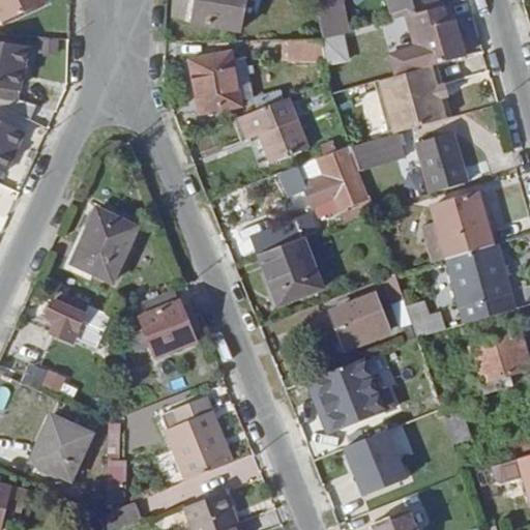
[(0,0),(0,11),(5,23),(49,3),(47,0),(0,0)]
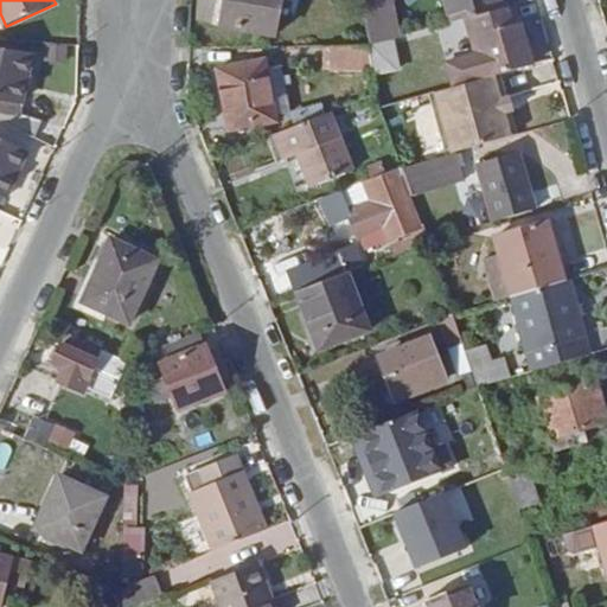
[(227,0),(223,26),(275,36),(282,0),(227,0)]
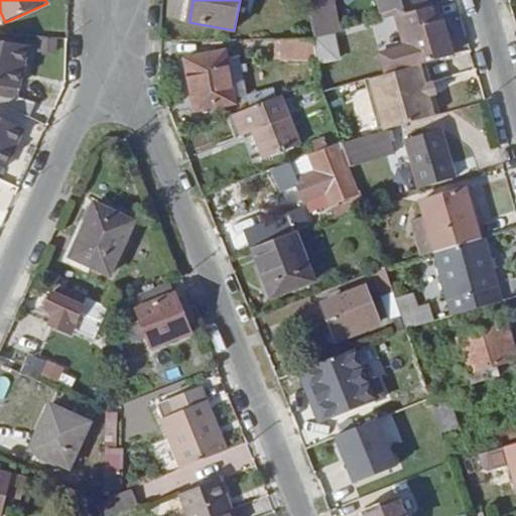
[(311,0),(312,14),(316,39),(335,34),(328,12),(328,0),(311,0)]
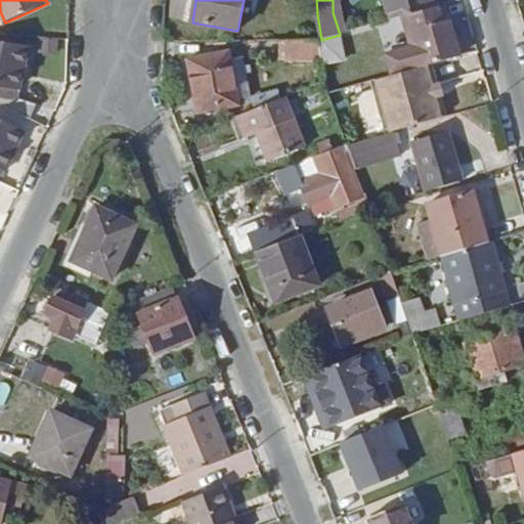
[(433,0),(385,0),(391,19),(402,16),(436,7),(433,0)]
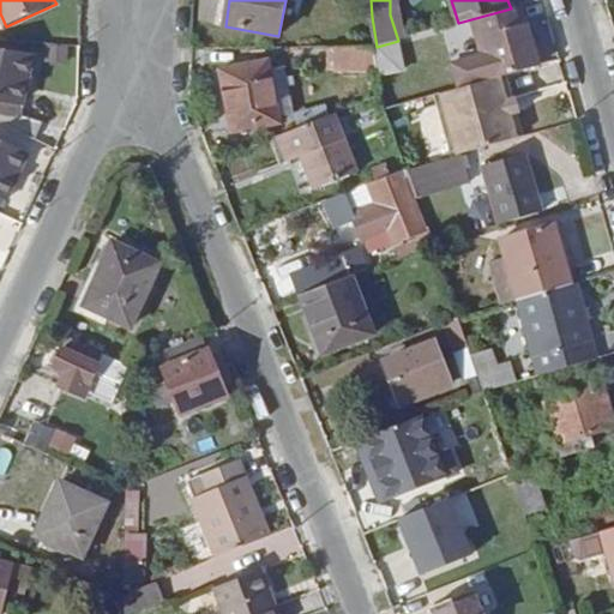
[(471,19),(477,40),(488,82),(542,66),(530,25),(530,24),(522,26),(516,7),(511,8),(471,19)]
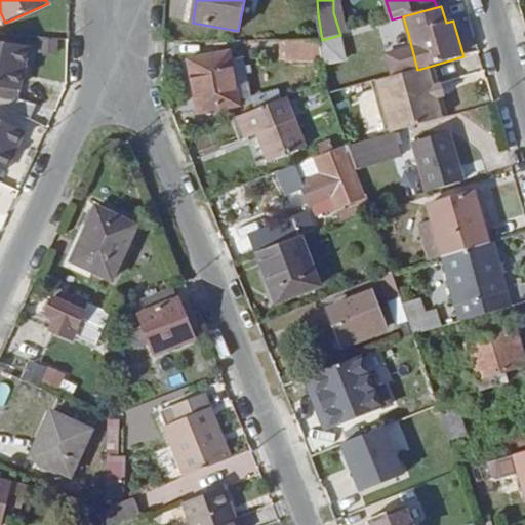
[(332,94),(366,85),(357,54),(370,49),(364,29),(340,35),(322,40),(325,62),(327,81),(332,94)]
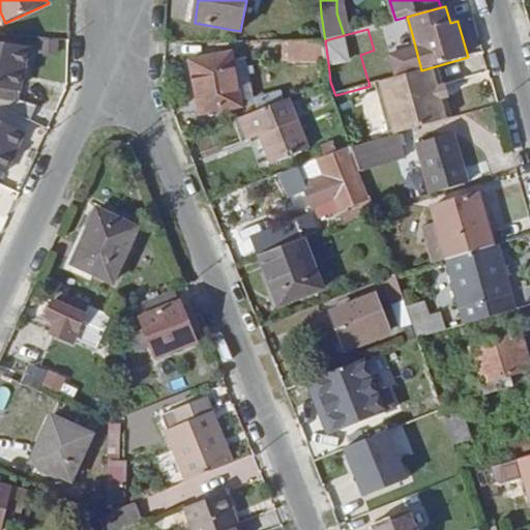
[(59,54),(60,41),(49,40),(48,53),(59,54)]
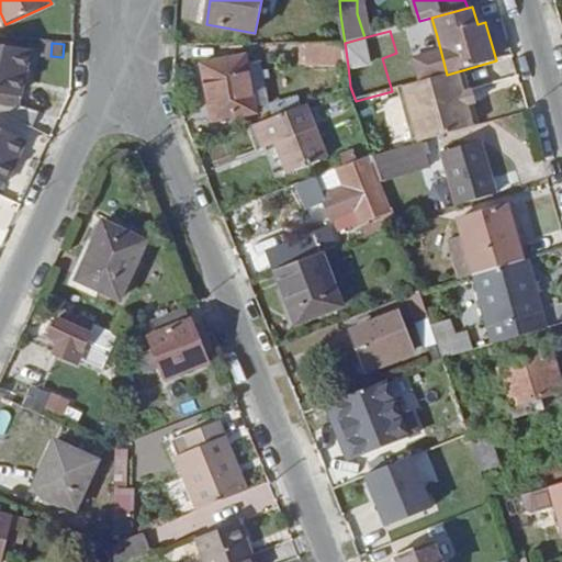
[(308,66),(348,66),(345,43),(308,43),(308,66)]
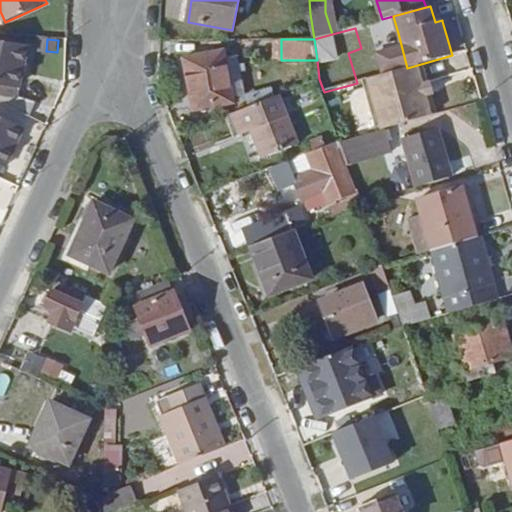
[(29,49),(0,43),(0,102),(30,116),(35,103),(19,99),(21,89),(29,49)]
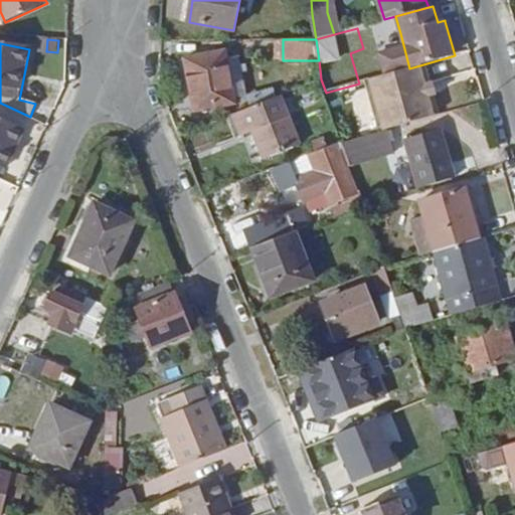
[(186,59),(196,112),(235,104),(225,52),(186,59)]
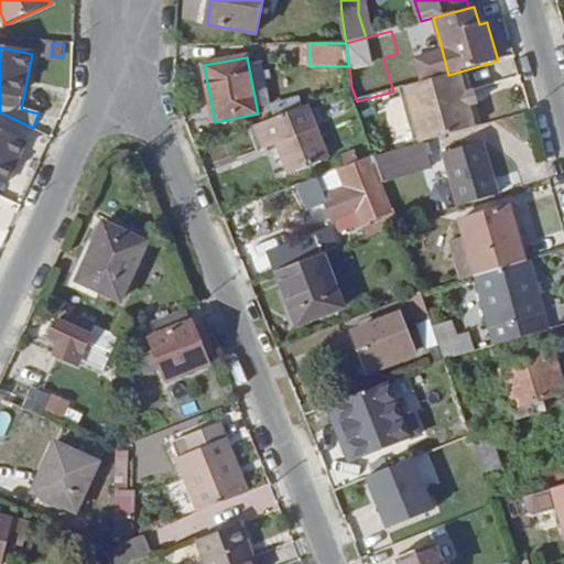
[(280,142),(293,173),(328,159),(306,105),(256,125),(264,148),(280,142)]
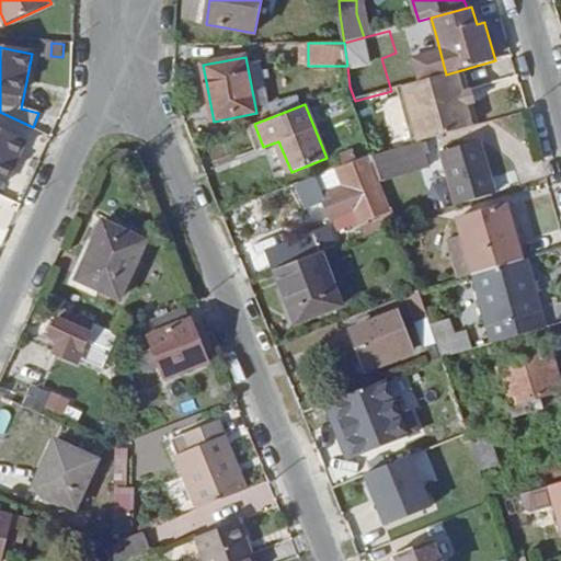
[(0,180),(9,184),(27,142),(0,128),(0,180)]
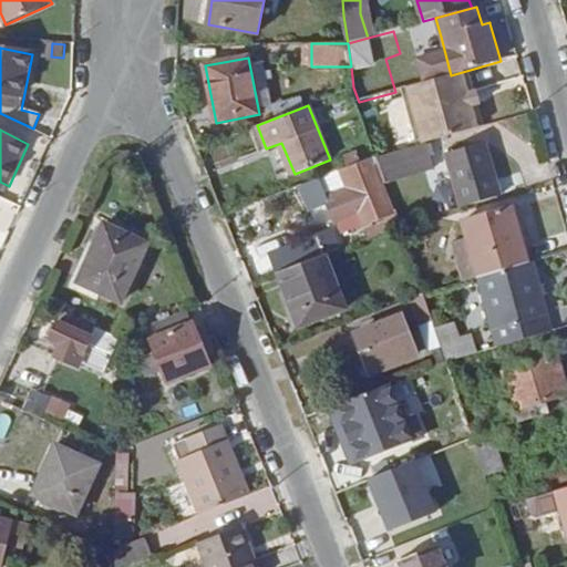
[(434,168),(426,143),(379,156),(388,183),(434,168)]
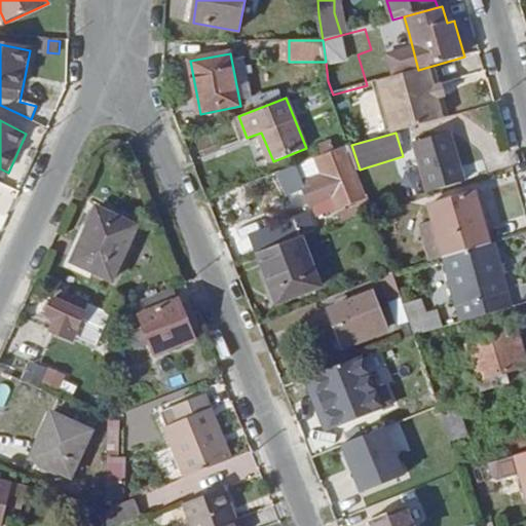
[(450,133),(414,143),(428,193),(464,183),(450,133)]
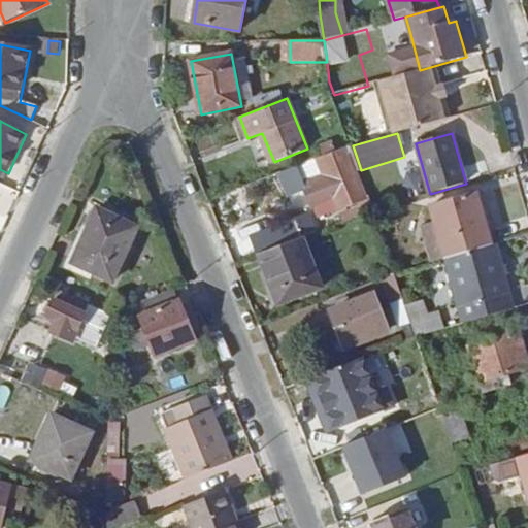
[(338,211),(367,199),(345,147),(305,164),(312,179),(303,183),(317,218),(337,208),(338,211)]
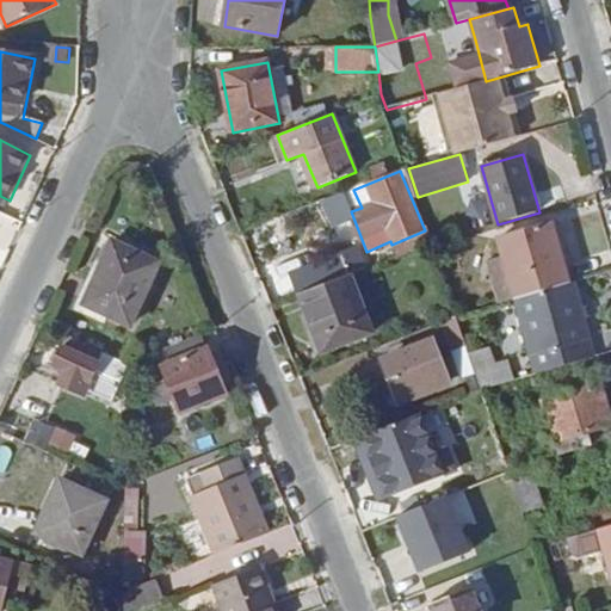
[(553,224),(499,239),(517,298),(569,284),(553,224)]
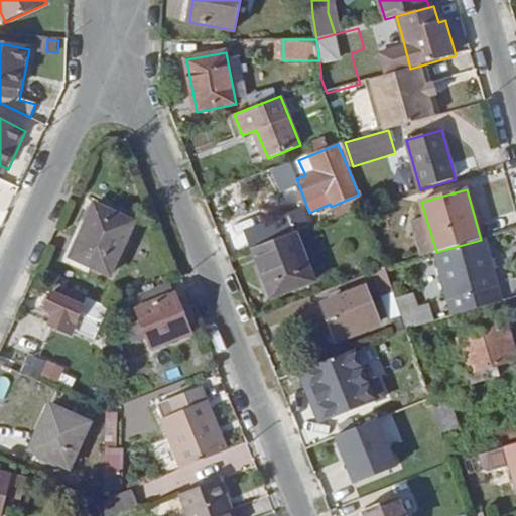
[(364,198),(367,205),(381,201),(378,194),(364,198)]
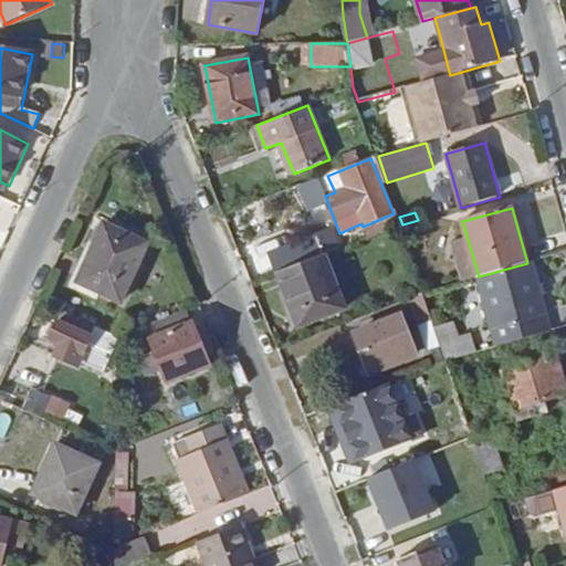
[(368,239),(402,224),(399,217),(365,231),(368,239)]
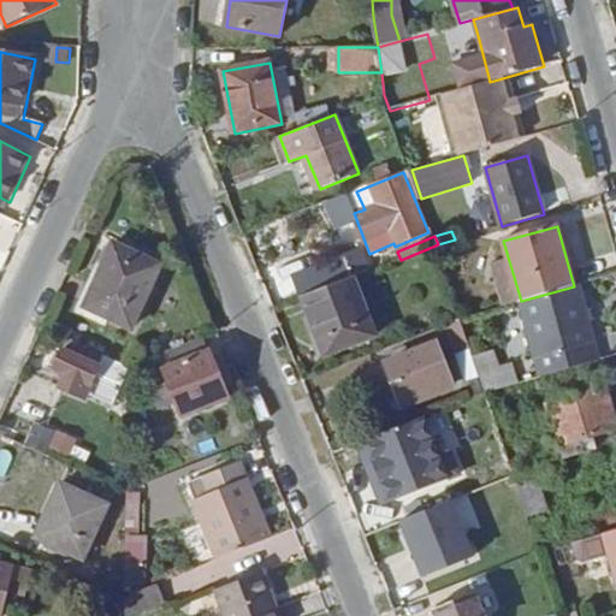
[(163,266),(114,243),(84,307),(132,331),(163,266)]
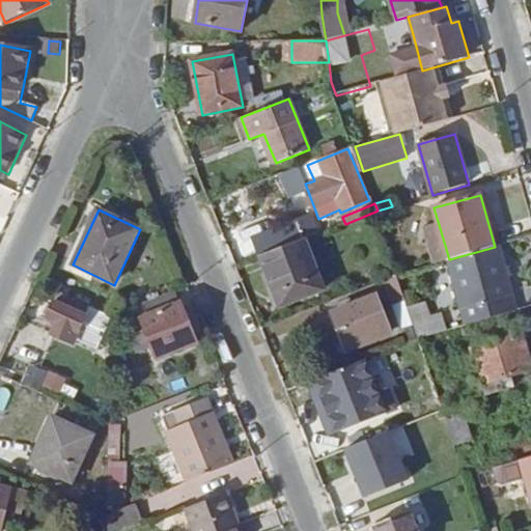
[(249,260),(260,256),(279,249),(274,235),(244,247),(249,260)]
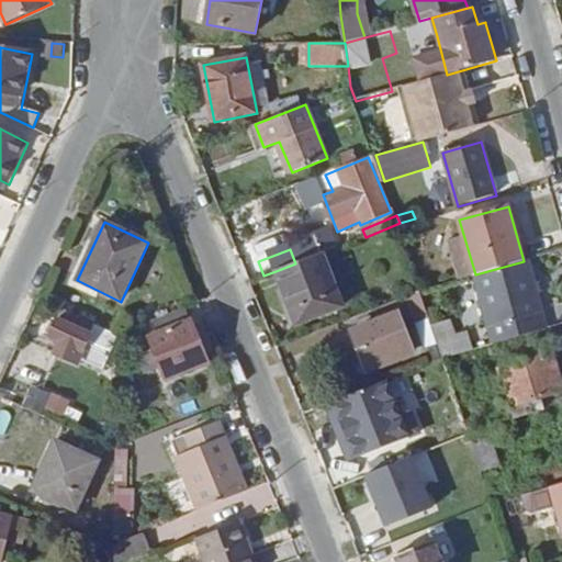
[(295,263),(276,271),(296,326),(345,307),(324,253),(295,263)]
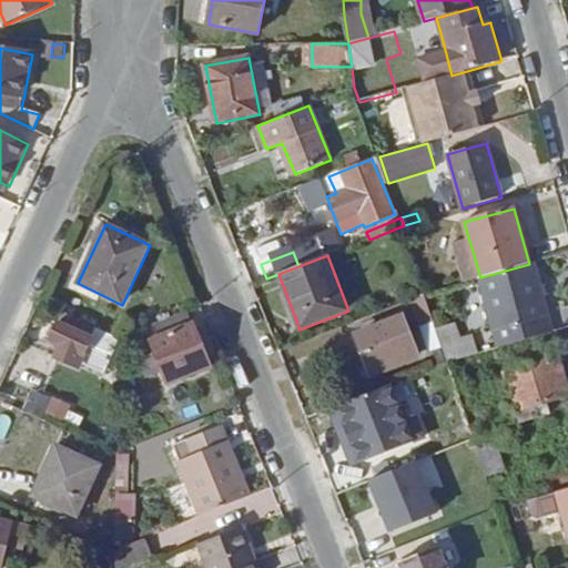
[(499,347),(554,331),(535,262),(529,264),(479,279),(499,347)]
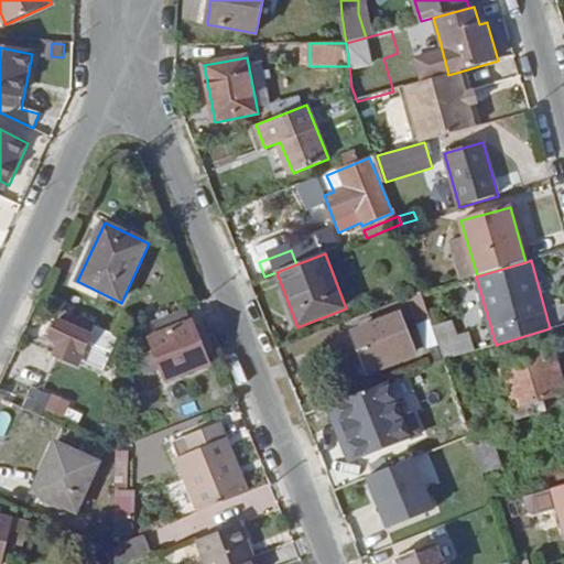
[(445,359),(434,327),(423,292),(409,296),(426,348),(431,348),(435,364),(445,359)]
